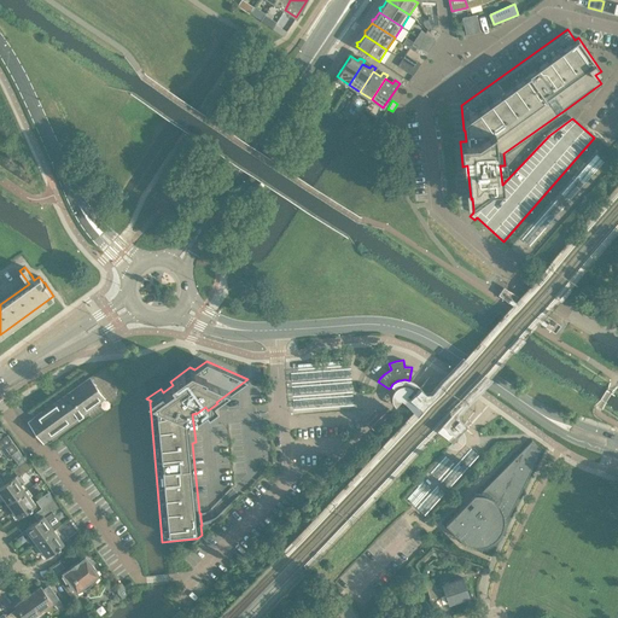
[(104,398),(91,380),(89,378),(29,421),(44,442),(77,418),(79,419),(83,415),(82,414),(104,398)]
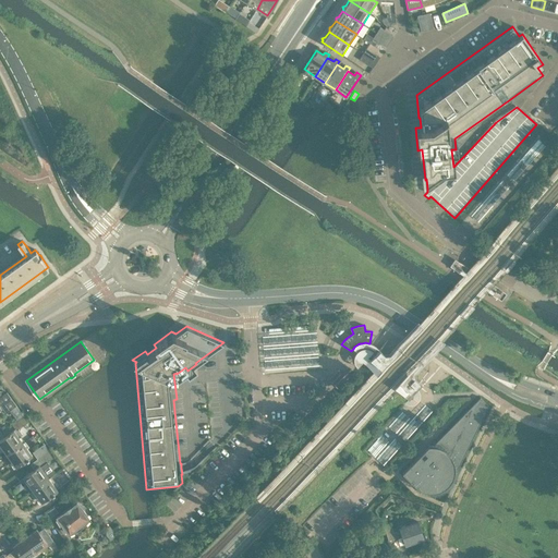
[(374,373),(385,362),(390,354),(389,354),(385,354),(379,350),(377,352),(376,353),(373,351),(363,362),(374,373)]
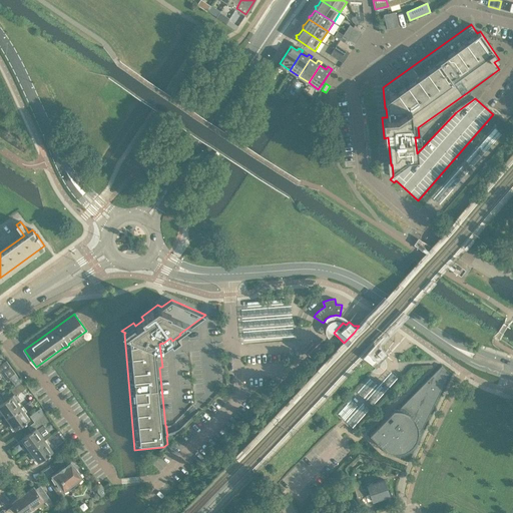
[(381,347),(381,343),(380,343),(367,357),(365,358),(375,367),(376,368),(378,366),(384,359),(385,358),(382,355),(383,354),(386,352),(381,347)]
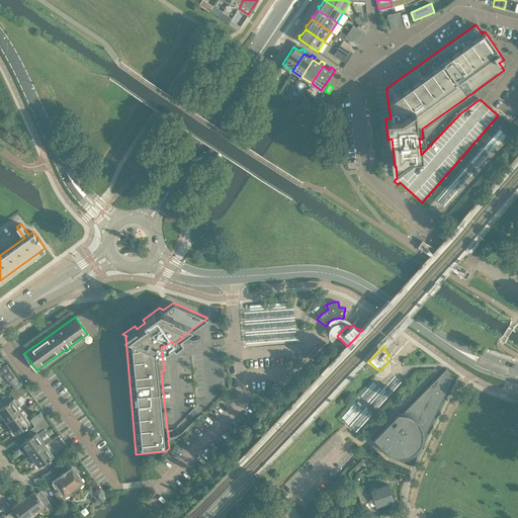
[(5,384),(15,377),(6,364),(0,368),(0,377),(0,378),(5,384)]
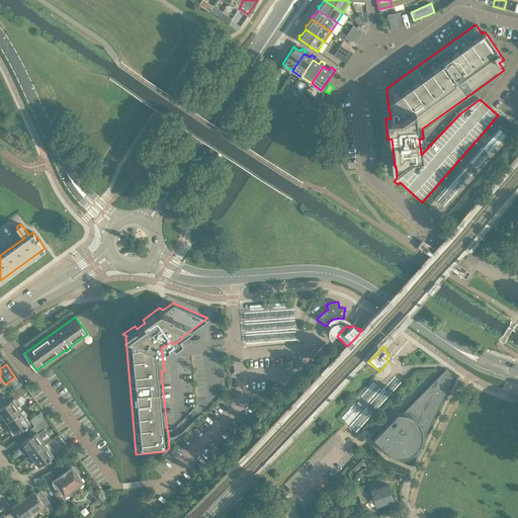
[(385,450),(387,451),(391,453),(394,455),(397,456),(401,456),(405,456),(408,455),(412,453),(415,451),(417,449),(419,446),(421,442),(421,443),(453,376),(446,369),(445,368),(401,414),(391,425),(390,424),(389,423),(373,438),(385,450)]
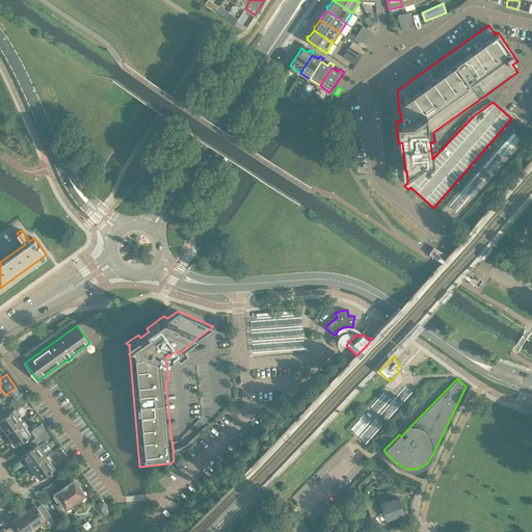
[(15,389),(11,391),(18,399),(21,397),(15,389)]
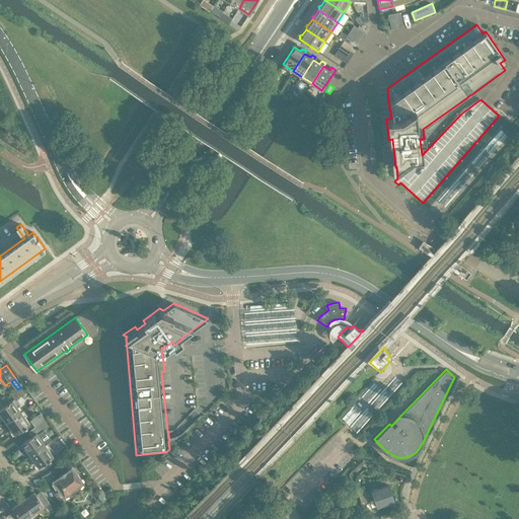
[(21,403),(17,398),(26,392),(21,386),(17,389),(11,393),(14,398),(12,399),(13,400),(0,409),(0,414),(6,423),(21,412),(17,406),(21,403)]
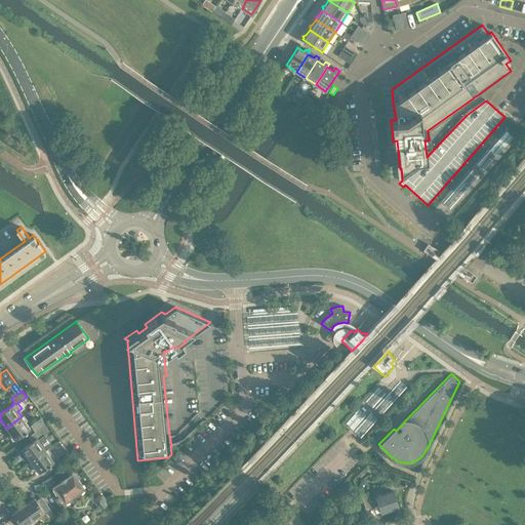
[(30,429),(22,416),(6,428),(15,440),(30,429)]
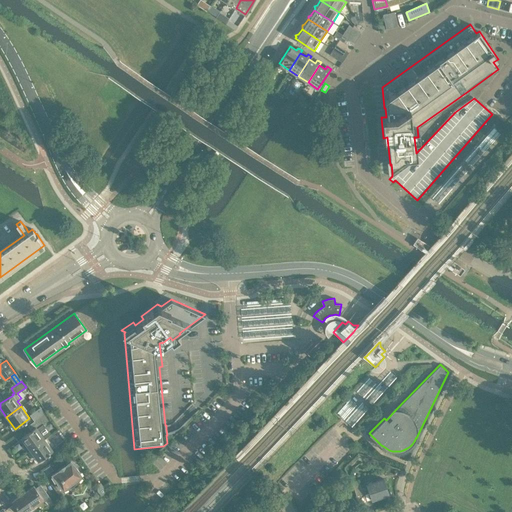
[(34,421),(45,414),(40,407),(30,415),(34,421)]
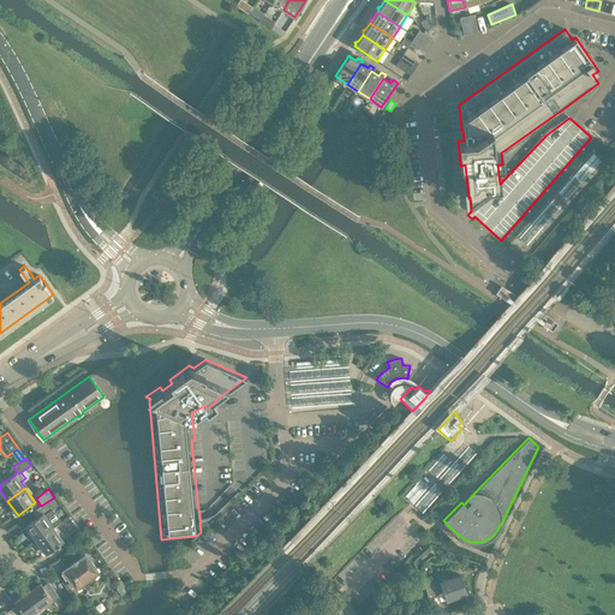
[(61,520),(53,508),(59,503),(54,497),(41,506),(33,511),(37,518),(25,526),(35,539),(53,527),(53,526),(61,520)]
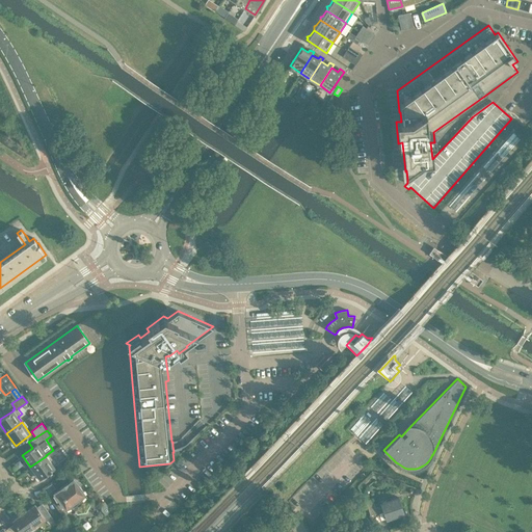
[(55,468),(46,456),(30,467),(40,479),(55,468)]
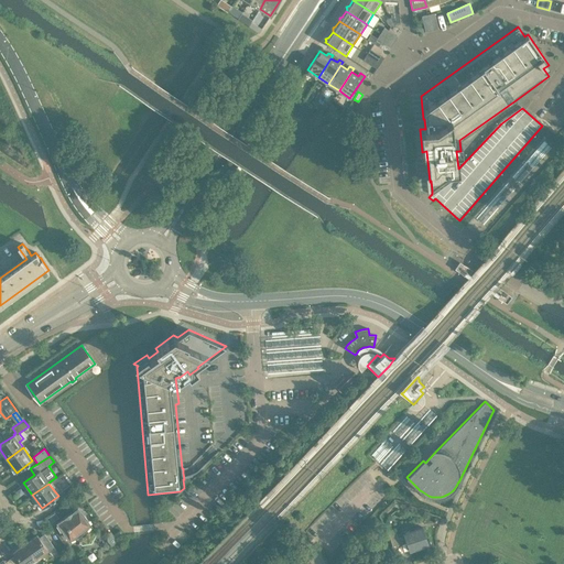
[(58,494),(64,500),(75,491),(71,485),(58,494)]
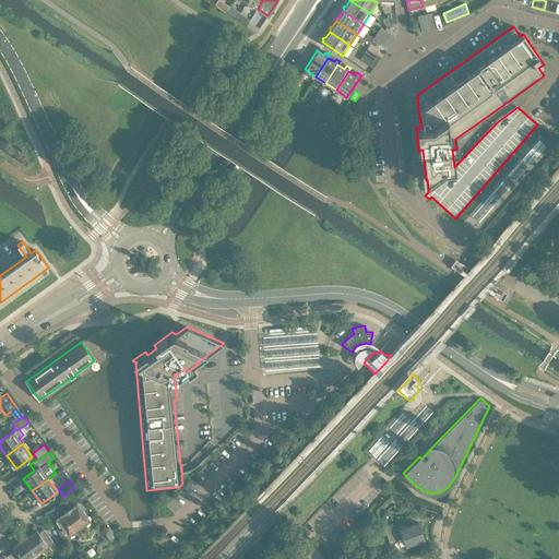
[(84,507),(78,502),(72,507),(71,507),(62,513),(62,514),(57,518),(58,525),(59,525),(61,524),(64,528),(69,534),(72,533),(81,539),(90,537),(95,527),(90,524),(87,521),(88,520),(85,513),(82,509),(83,507),(84,508),(84,507)]
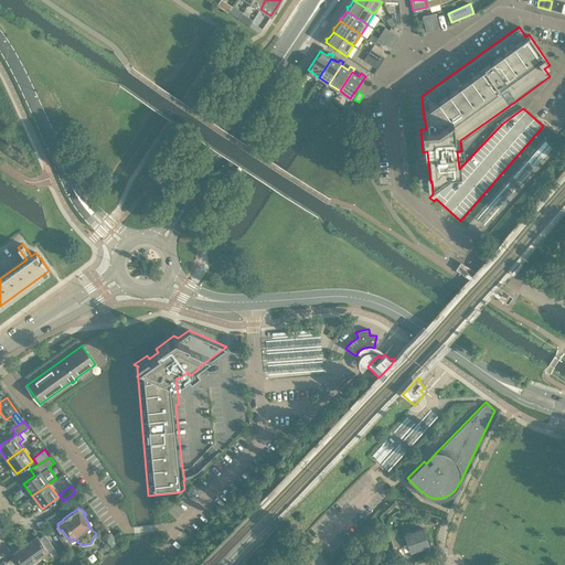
[(407,542),(409,551),(428,544),(423,529),(405,534),(405,536),(397,539),(395,531),(390,533),(394,546),(407,542)]
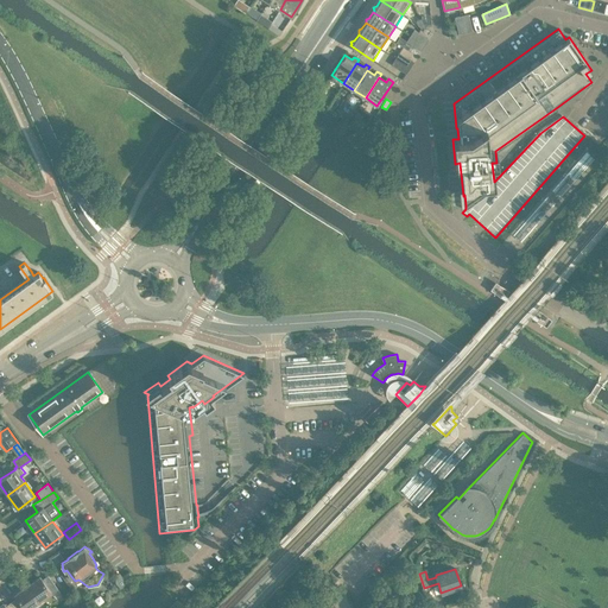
[(115,582),(121,588),(126,583),(119,574),(115,576),(115,582)]
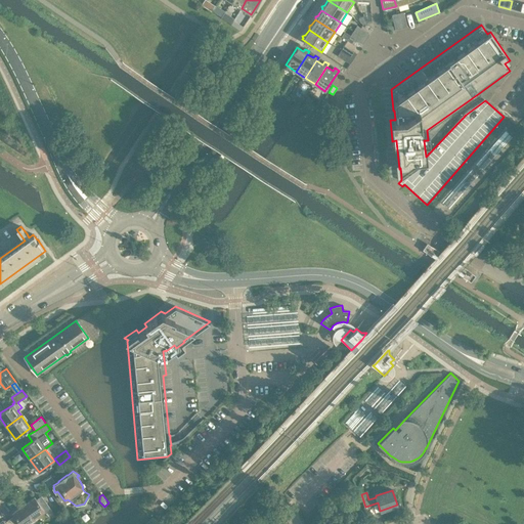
[(23,506),(33,520),(44,511),(46,514),(51,510),(41,496),(36,499),(34,497),(23,506)]
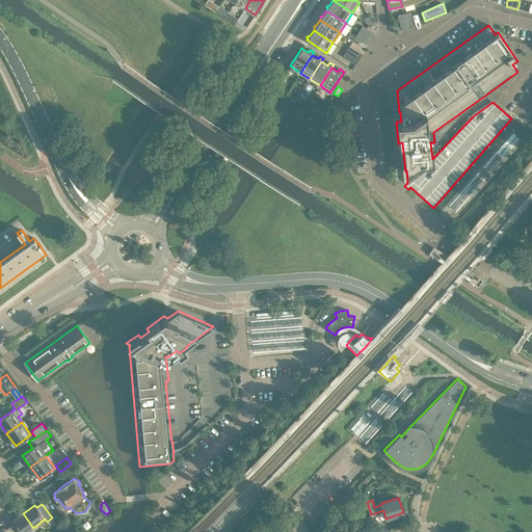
[(26,531),(33,528),(23,513),(12,521),(15,524),(9,527),(12,530),(11,531),(12,531),(26,531)]
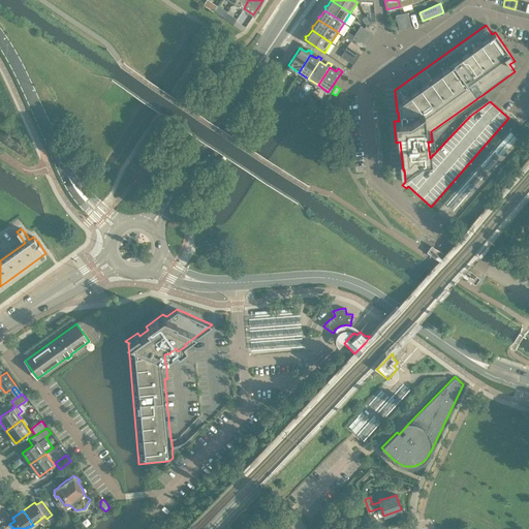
[(334,524),(338,520),(332,516),(329,519),(334,524)]
